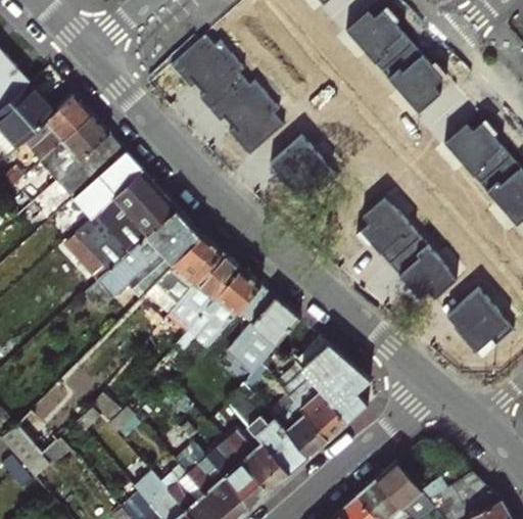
[(385,53),(405,35),(395,26),(399,22),(387,9),(375,19),(369,13),(347,33),(378,65),(388,56),(385,53)]
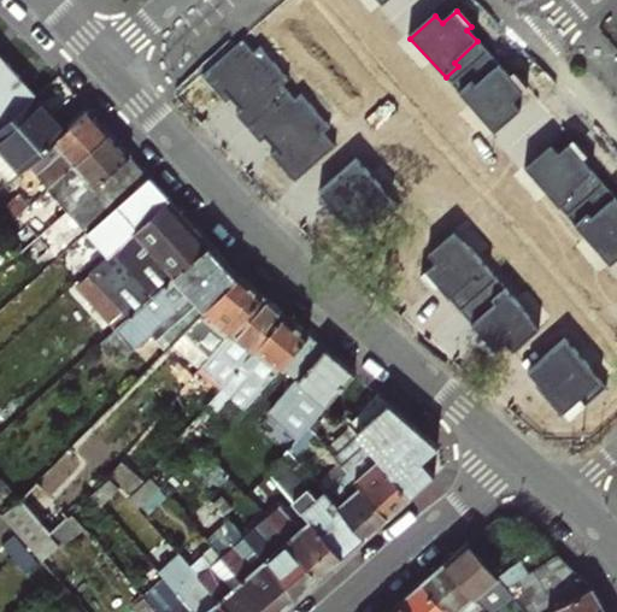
[(477,87),(500,66),(477,41),(454,63),(458,66),(446,77),(459,92),(471,81),(477,87)]
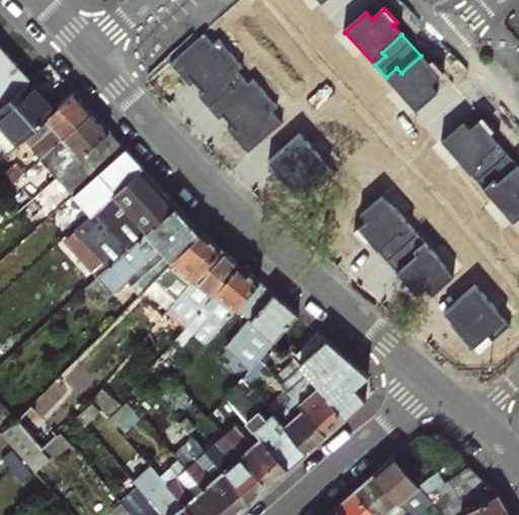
[(208,112),(242,82),(237,76),(242,71),(219,44),(213,49),(204,38),(172,64),(187,80),(190,78),(204,93),(197,98),(208,112)]
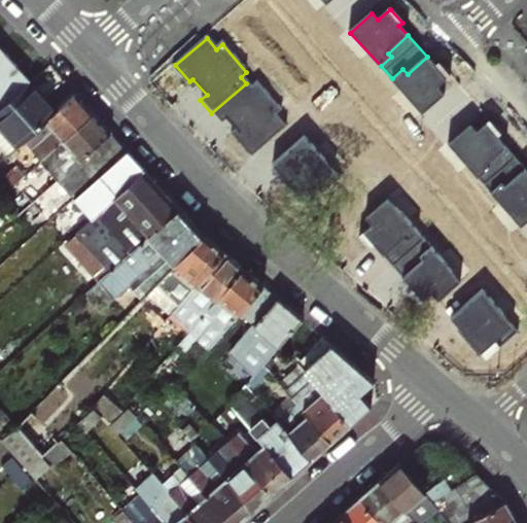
[(0,107),(28,84),(29,83),(0,50),(0,107)]
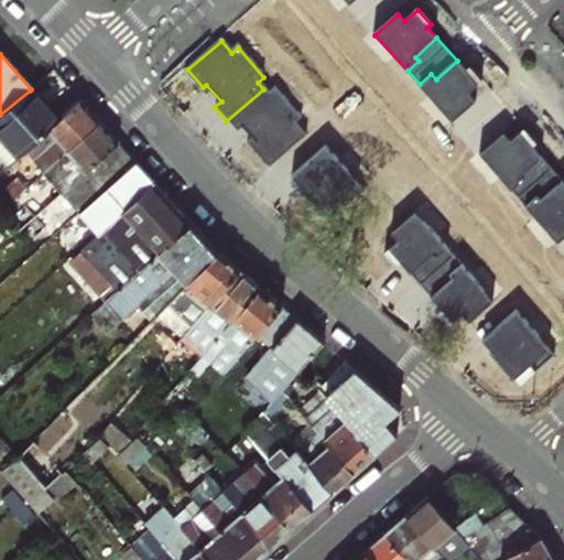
[(466,71),(457,61),(436,79),(431,74),(420,84),(454,121),(474,103),(468,96),(483,82),(470,67),(466,71)]
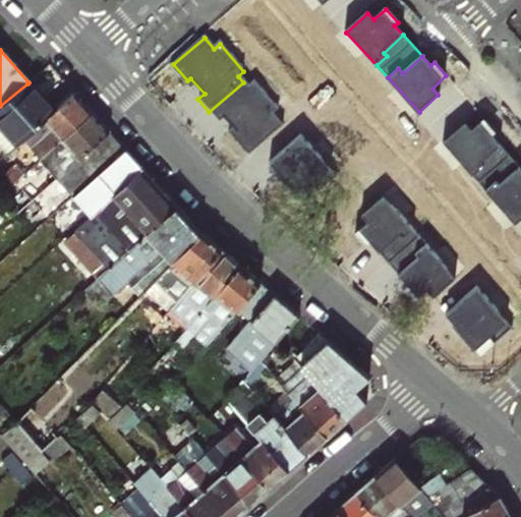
[(247,87),(243,82),(209,112),(220,124),(226,119),(238,132),(235,134),(250,153),(282,126),(274,117),(280,112),(253,81),(247,87)]
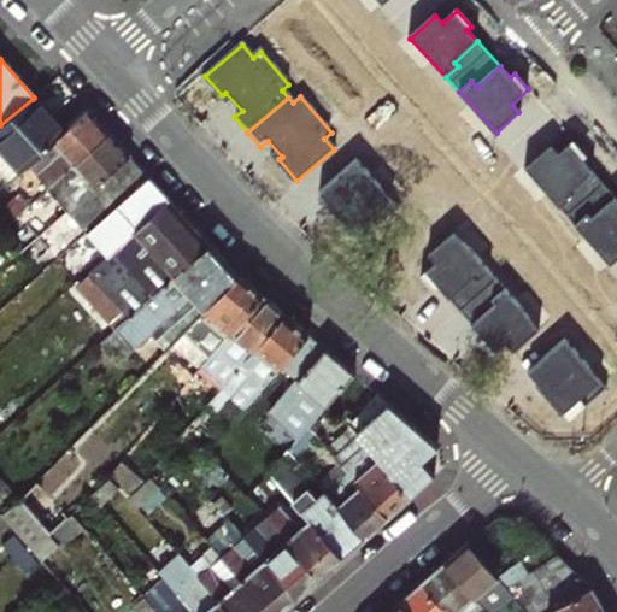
[(24,169),(28,166),(63,134),(33,99),(0,125),(0,181),(5,187),(24,169)]
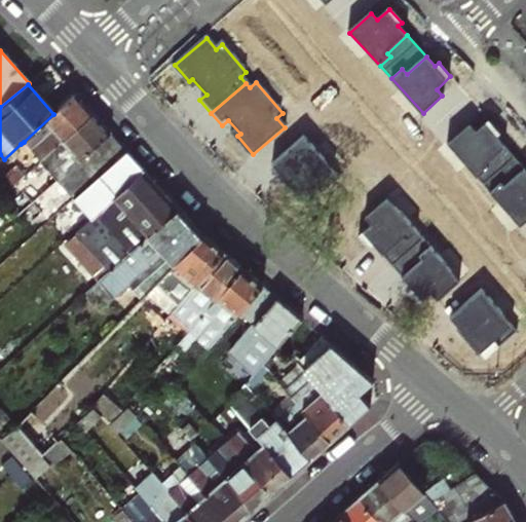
[(39,163),(41,161),(92,115),(75,96),(53,114),(24,142),(21,144),(39,163)]
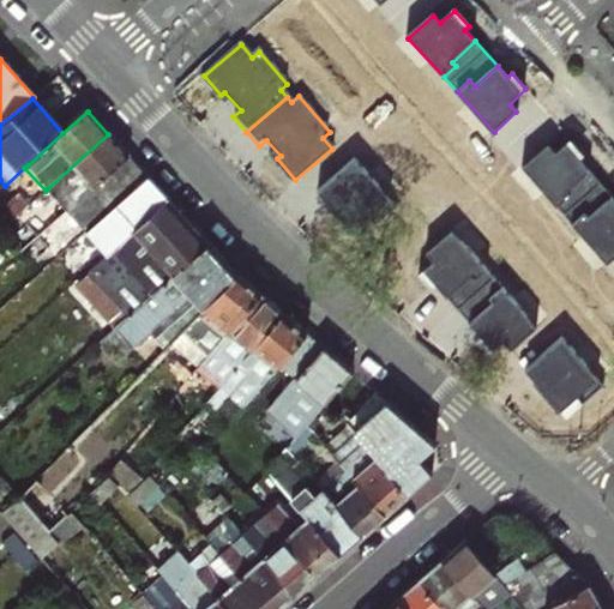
[(66,213),(68,211),(128,157),(108,134),(48,188),(46,191),(66,213)]
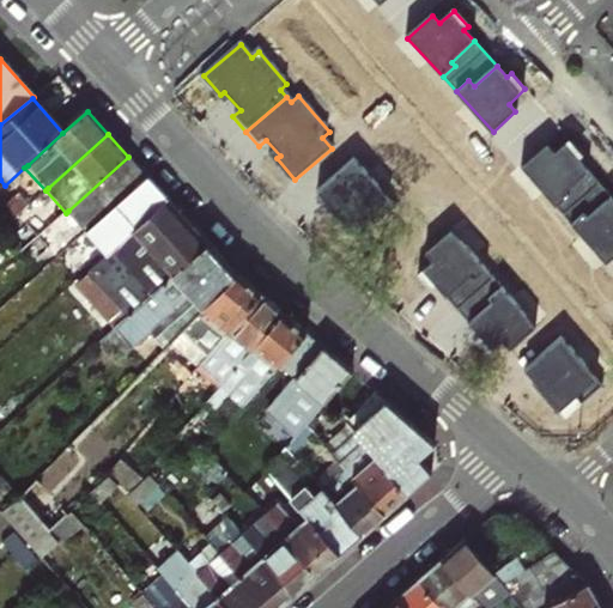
[(568,193),(593,171),(568,144),(554,157),(546,149),(522,170),(557,208),(571,196),(568,193)]
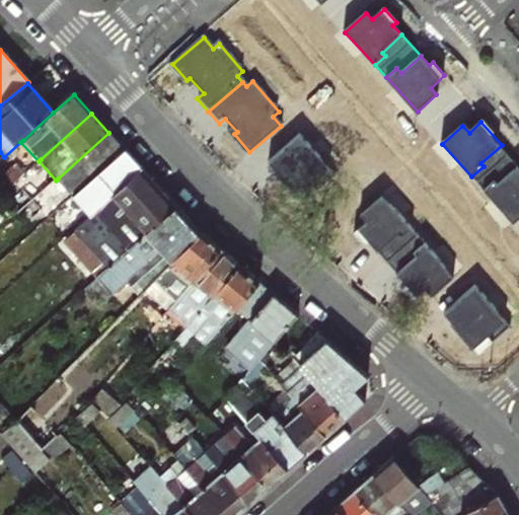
[(73,196),(102,170),(124,150),(108,133),(58,178),(56,180),(71,198),(73,196)]
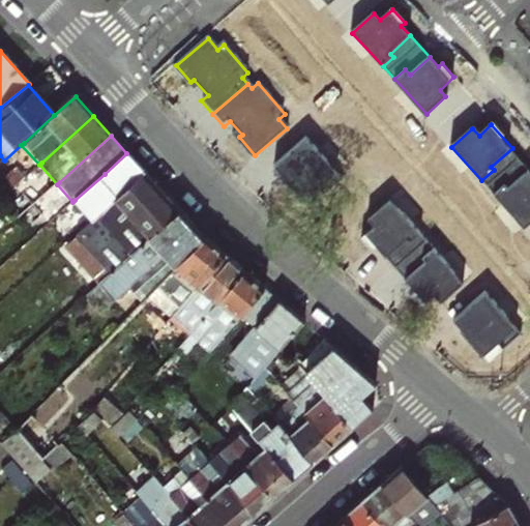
[(305,141),(275,167),(310,206),(340,181),(305,141)]
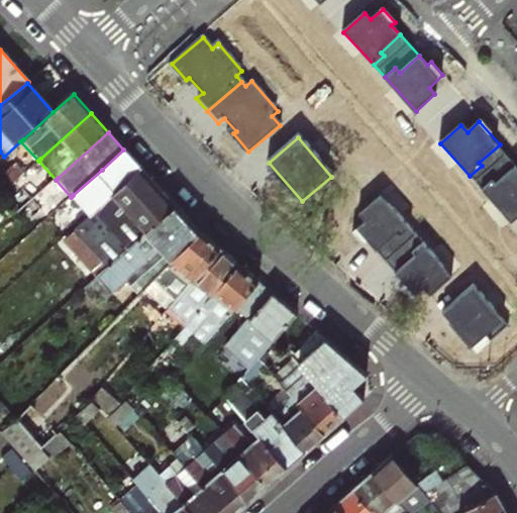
[(496,184),(516,165),(516,164),(500,144),(479,163),(482,166),(470,176),(482,191),(493,181),(496,184)]
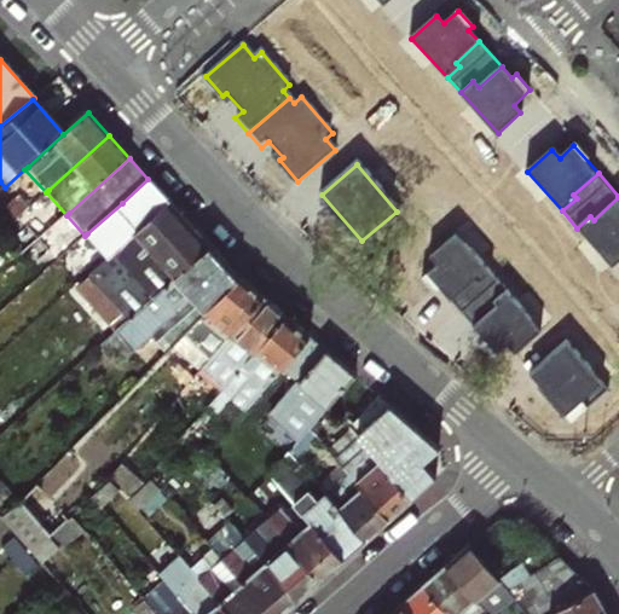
[(122,203),(143,226),(168,202),(148,179),(122,203)]
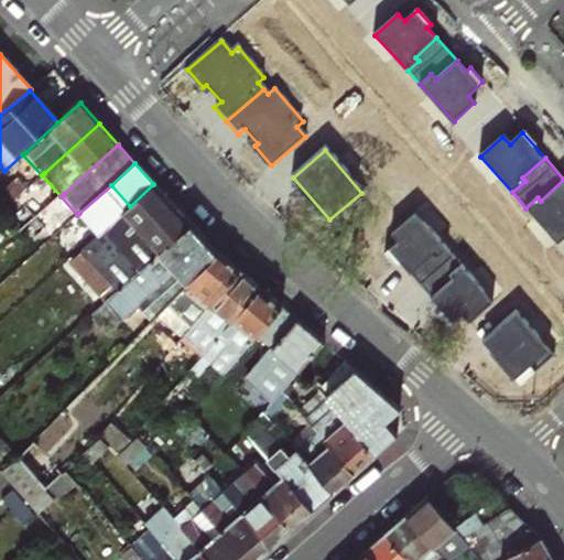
[(563,180),(541,201),(538,197),(525,208),(557,244),(563,238),(563,180)]
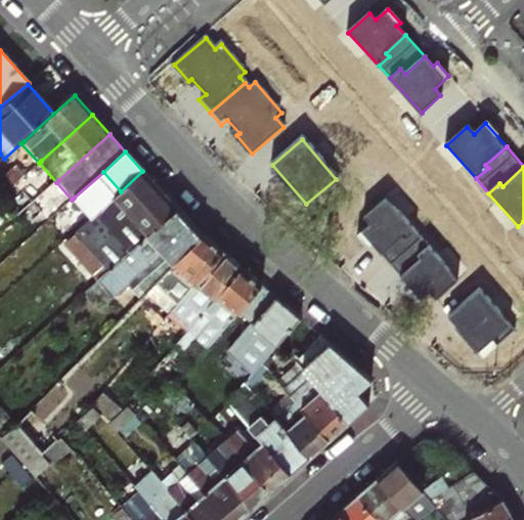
[(114,232),(130,218),(161,190),(142,171),(121,191),(112,199),(64,241),(82,260),(114,232)]
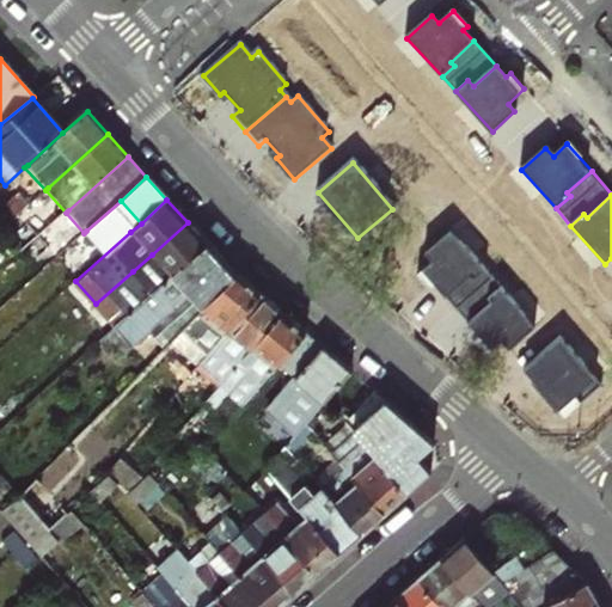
[(116,326),(152,294),(208,245),(188,222),(152,255),(133,271),(96,304),(116,326)]
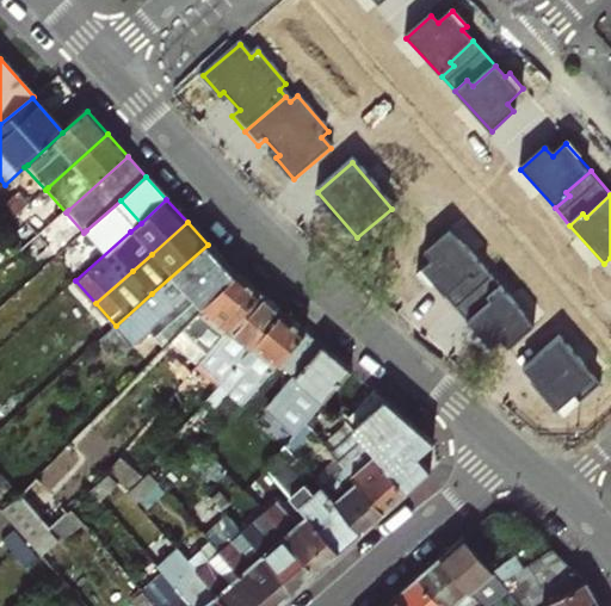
[(471,283),(482,273),(449,235),(426,254),(432,263),(424,270),(448,297),(468,279),(471,283)]
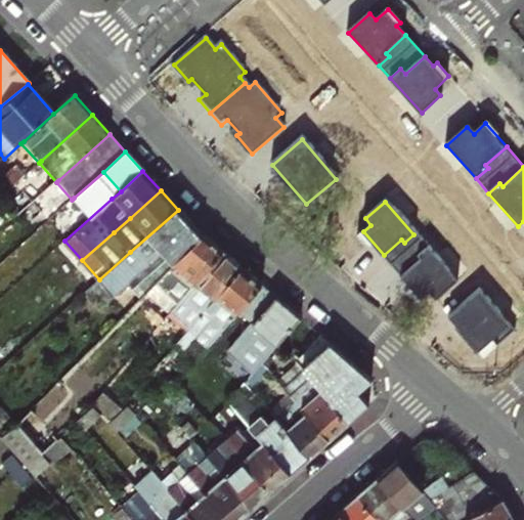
[(143,297),(155,286),(203,236),(178,210),(130,252),(99,279),(114,295),(116,297),(131,284),(143,297)]
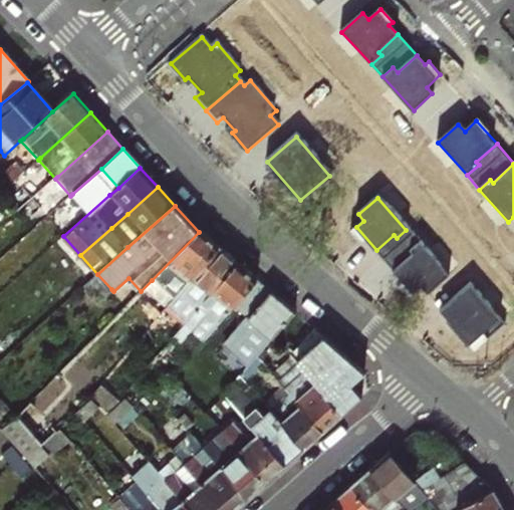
[(409,254),(419,245),(406,230),(397,238),(394,235),(376,250),(395,272),(412,258),(409,254)]
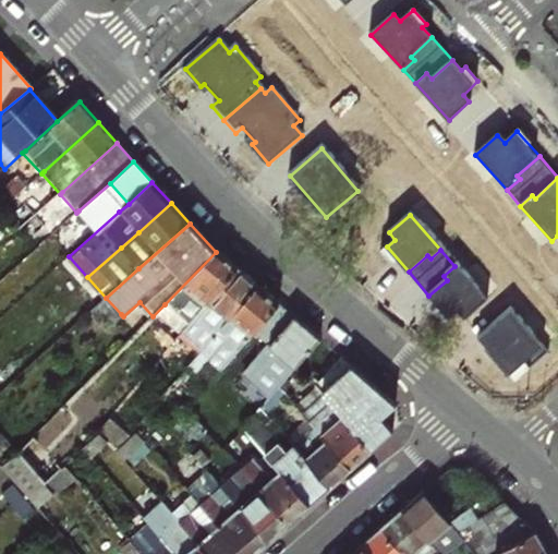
[(165,304),(190,326),(238,271),(216,252),(165,304)]
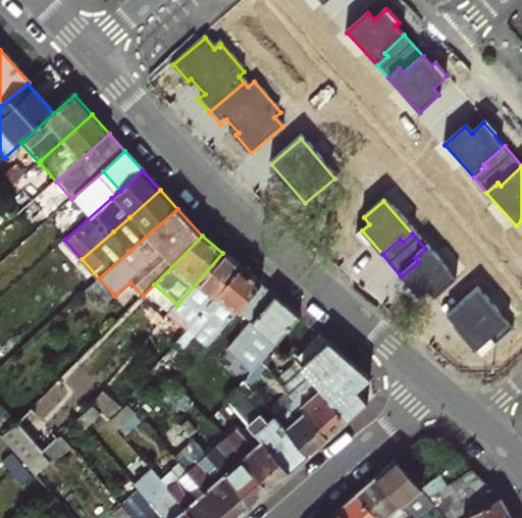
[(454,282),(425,249),(415,258),(418,262),(401,276),(422,300),(429,294),(434,299),(454,282)]
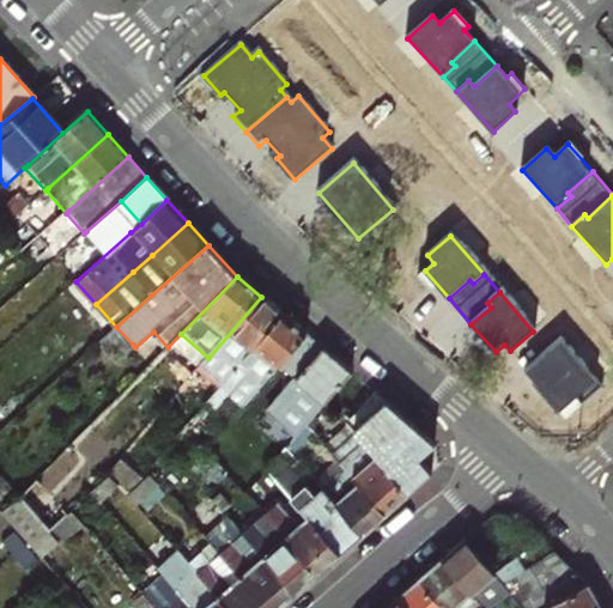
[(208,358),(230,376),(283,315),(261,297),(208,358)]
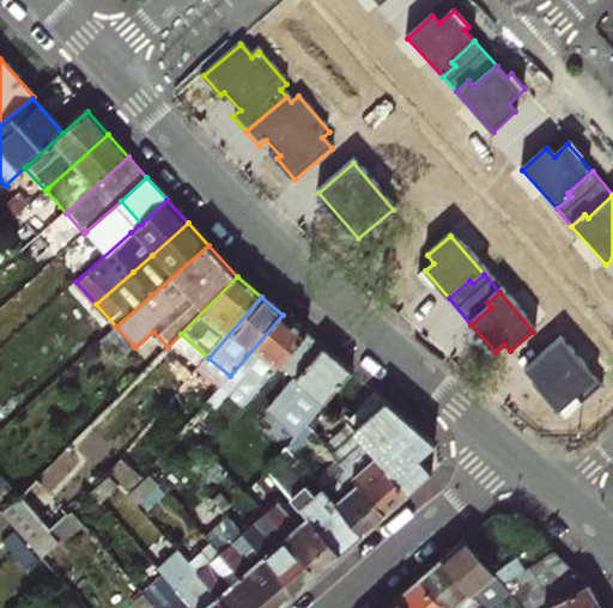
[(240,411),(278,366),(304,334),(283,315),(230,376),(206,406),(214,413),(226,400),(240,411)]
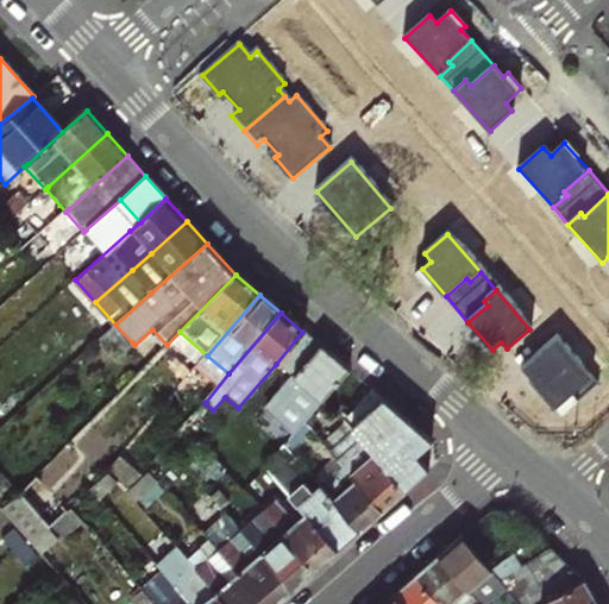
[(119,354),(132,343),(115,325),(102,337),(119,354)]
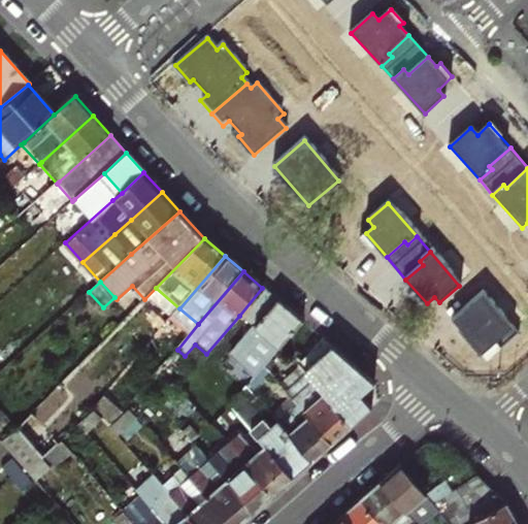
[(277,350),(279,348),(301,322),(262,288),(239,316),(277,350)]
